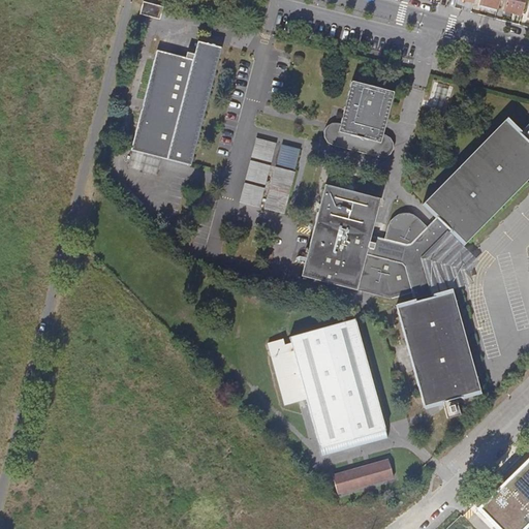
[(528,0),(511,0),(509,8),(526,12),(528,0)]
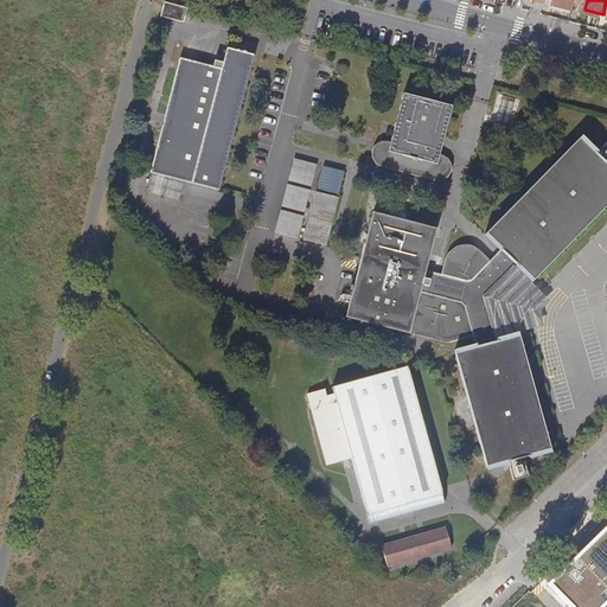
[(186,7),(164,1),(160,17),(183,21),(186,7)]
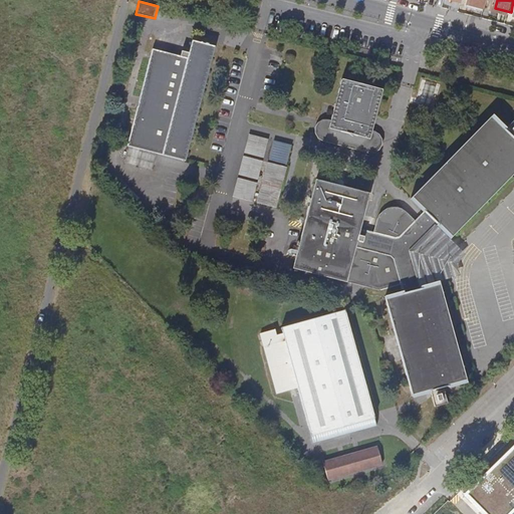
[(180,55),(152,48),(127,146),(130,147),(157,153),(186,161),(214,45),(191,40),(188,52),(181,50),(180,55)]
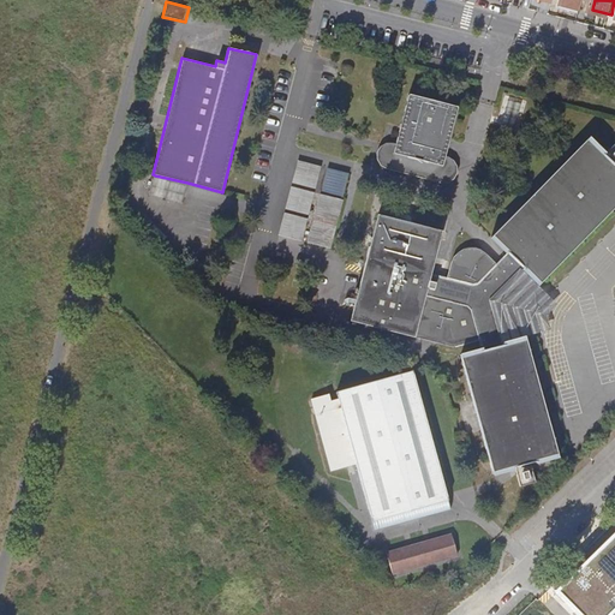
[(457,108),(408,96),(395,147),(390,169),(389,171),(439,183),(439,180),(445,160),(457,108)]
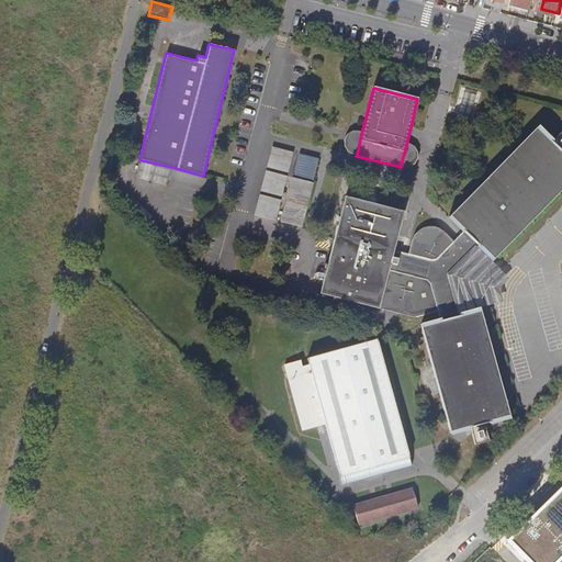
[(413,240),(409,254),(394,250),(404,212),(346,197),(321,293),(417,318),(439,312),(441,321),(422,326),(451,433),(509,416),(480,311),(461,316),(450,278),(451,273),(479,245),(494,259),(561,189),(561,153),(537,128),(450,216),(465,231),(454,242),(442,229),(441,231),(427,227),(423,243),(413,240)]
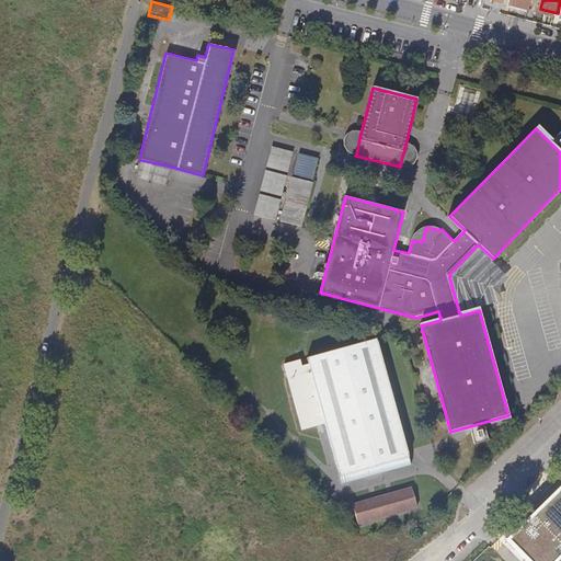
[(352,153),(356,155),(361,134),(357,133),(354,133),(352,134),(350,135),(348,137),(347,139),(346,141),(346,144),(346,146),(346,147),(347,149),(348,151),(352,153)]
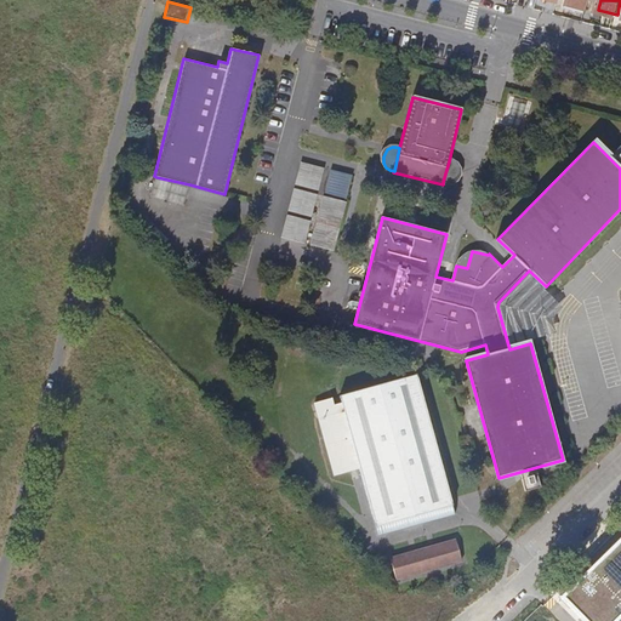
[(449,161),(443,182),(446,183),(448,183),(450,183),(451,183),(454,182),(457,181),(459,178),(460,175),(460,170),(459,167),(457,165),(455,164),(453,163),(451,161),(449,161)]
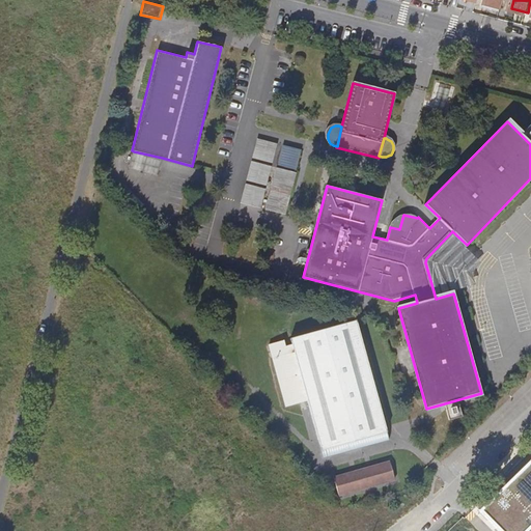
[(252,158),(272,163),(277,144),(257,139),(252,158)]
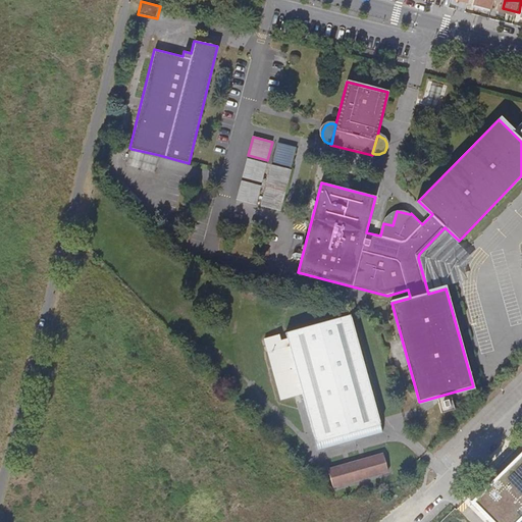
[(272,162),(293,166),(297,148),(277,143),(272,162)]
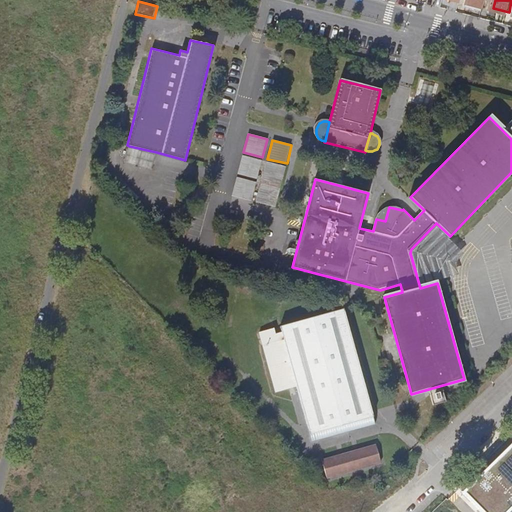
[(156,152),(129,146),(125,161),(152,168),(156,152)]
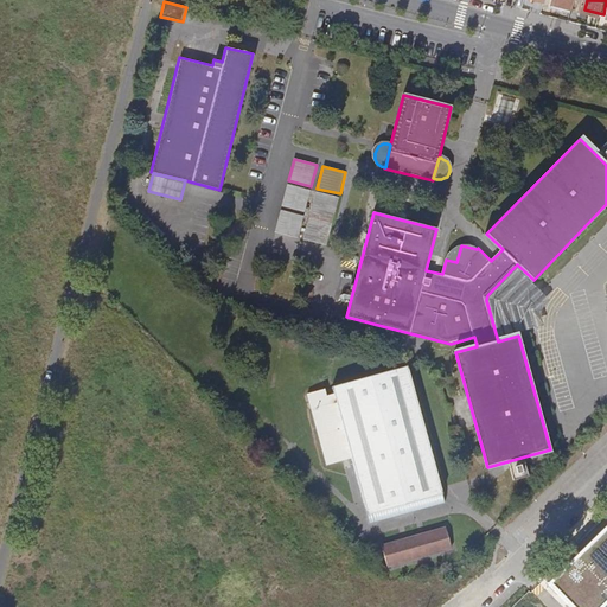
[(305,212),(310,191),(288,185),(282,206),(305,212)]
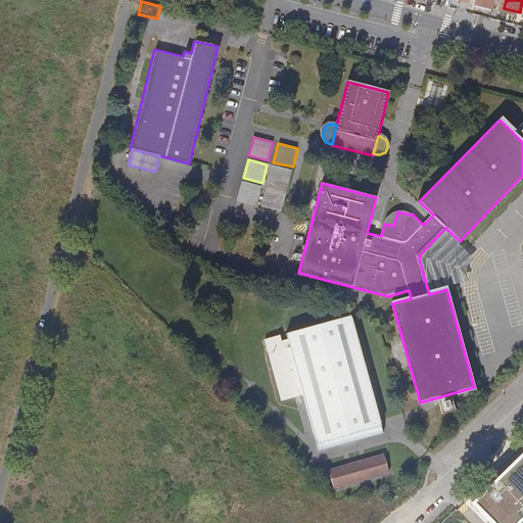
[(281,211),(292,171),(272,165),(262,206),(281,211)]
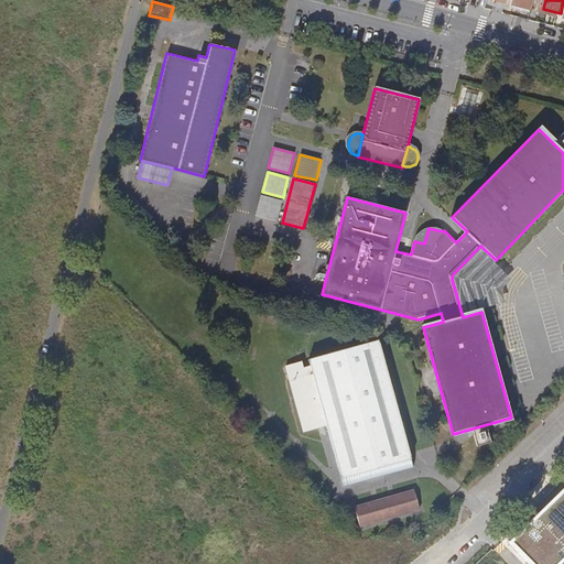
[(261,196),(256,216),(277,221),(282,202),(261,196)]
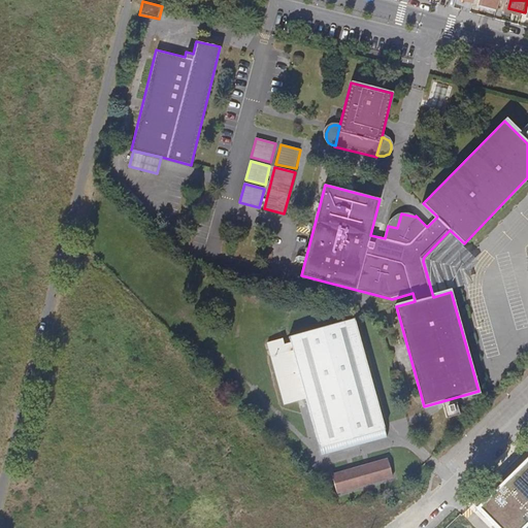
[(387,435),(384,424),(354,319),(289,337),(291,343),(285,345),(283,339),(267,343),(284,401),(305,396),(321,454),(387,435)]
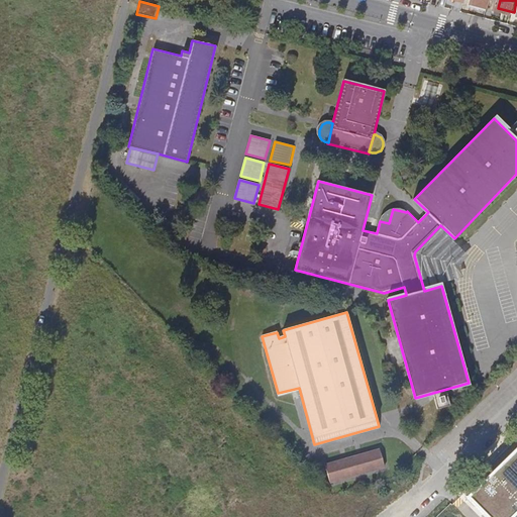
[(329,480),(384,464),(380,447),(325,462),(329,480)]
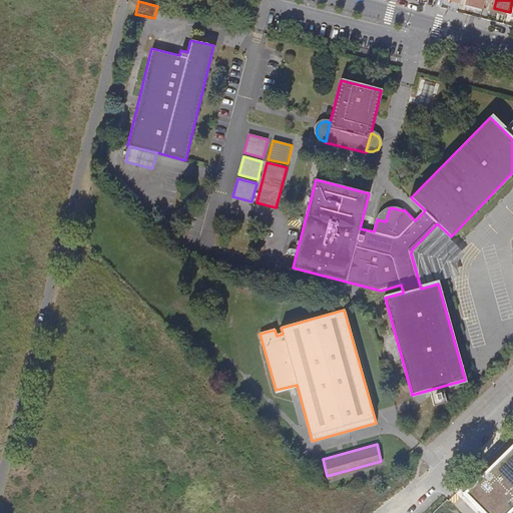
[(512,512),(512,453),(471,496),(487,512),(512,512)]
